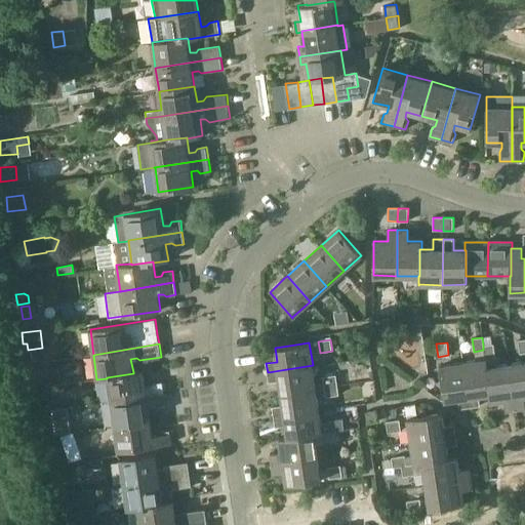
[(492,345),(483,346),(483,350),(484,359),(486,359),(494,358),(492,345)]
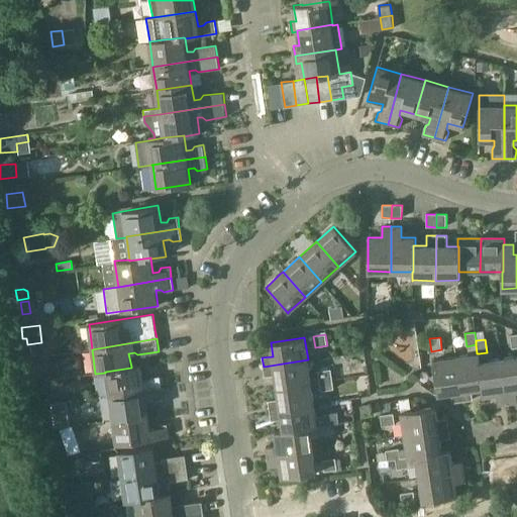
[(455,356),(461,402),(472,400),(471,390),(481,388),(483,388),(479,363),(480,362),(479,353),(477,353),(455,356)]
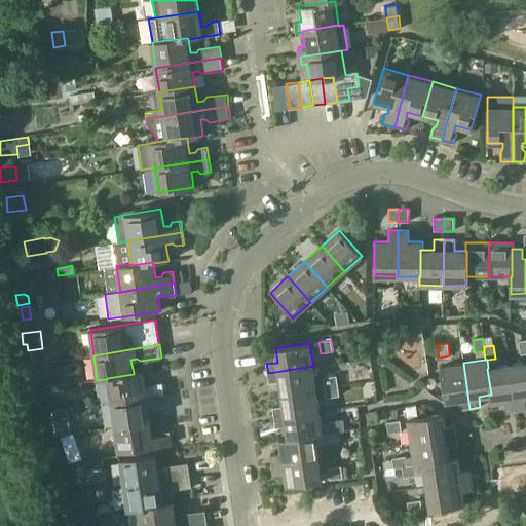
[(470,409),(463,363),(440,367),(445,401),(459,399),(460,410),(470,409)]
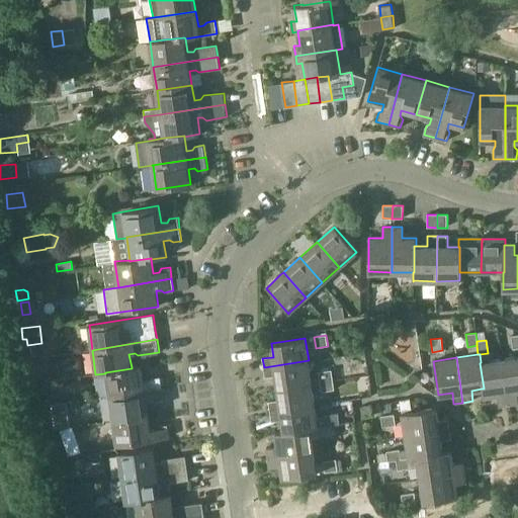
[(517,357),(502,360),(508,405),(517,403),(517,402),(516,393),(517,392),(517,357)]
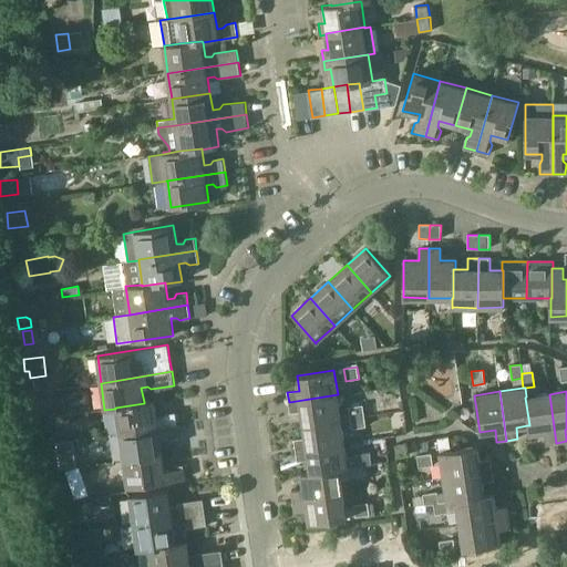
[(340,419),(338,394),(289,402),(290,413),(301,412),(303,425),(340,419)]
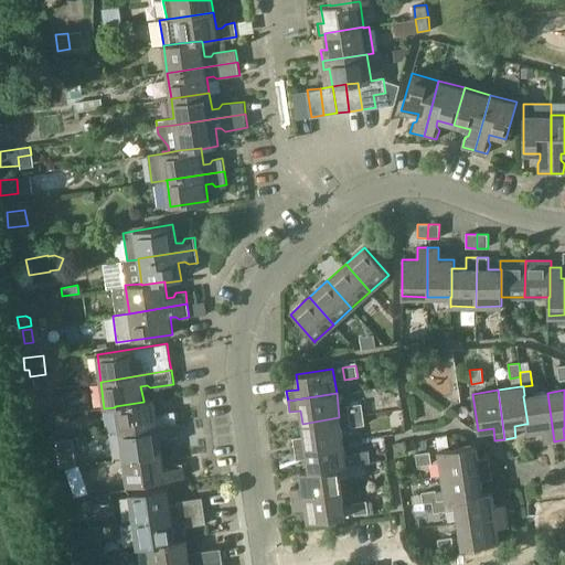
[(528,424),(525,424),(528,433),(542,430),(543,443),(554,441),(547,393),(524,395),(523,396),(528,424)]
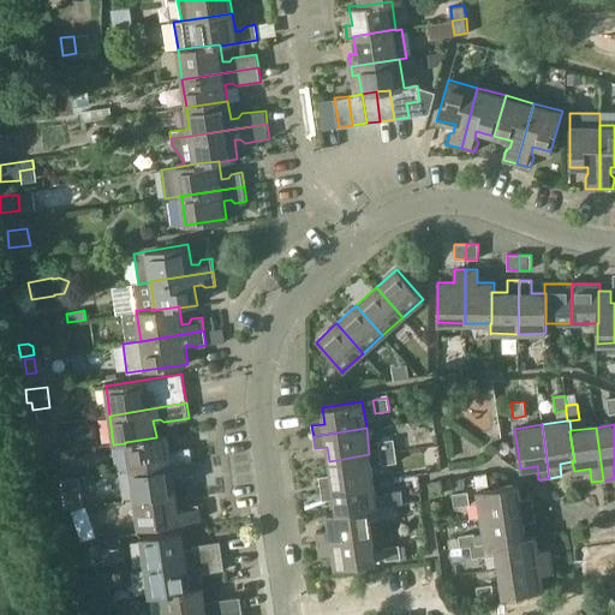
[(168,435),(156,436),(156,437),(125,442),(125,443),(130,471),(192,461),(190,448),(180,449),(178,453),(171,454),(168,435)]
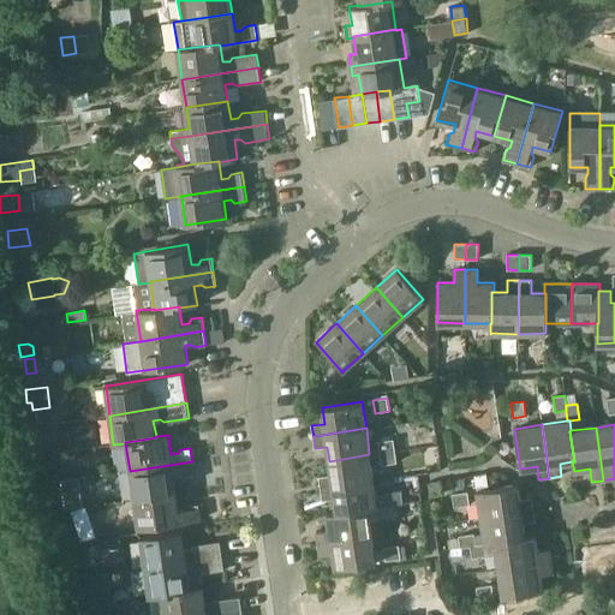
[(378,441),(381,453),(395,451),(394,440),(378,441)]
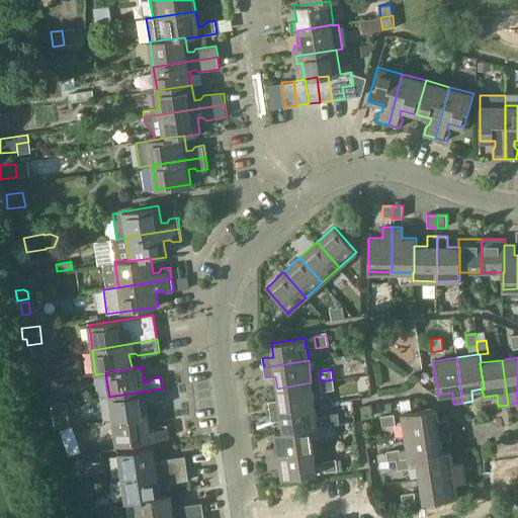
[(321,381),(322,391),(334,389),(333,379),(321,381)]
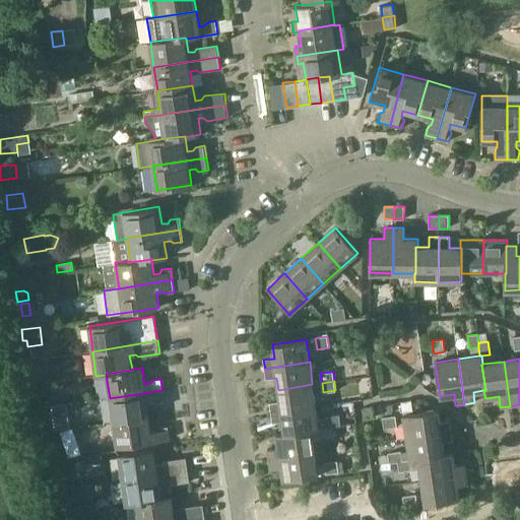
[(316,407),(312,384),(278,390),(280,402),(270,403),(272,413),(316,407)]
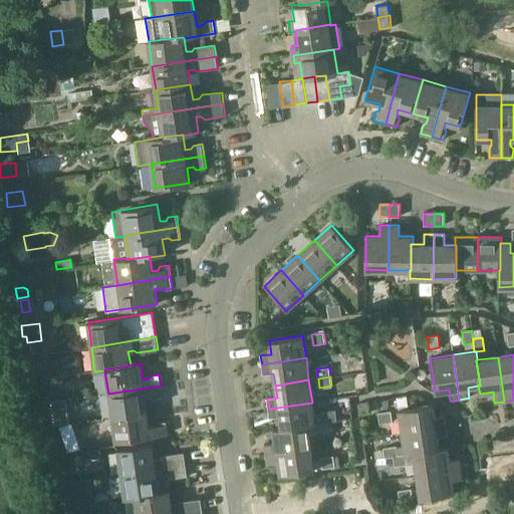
[(162,398),(161,386),(108,394),(111,418),(148,412),(146,398),(151,397),(155,399),(162,398)]
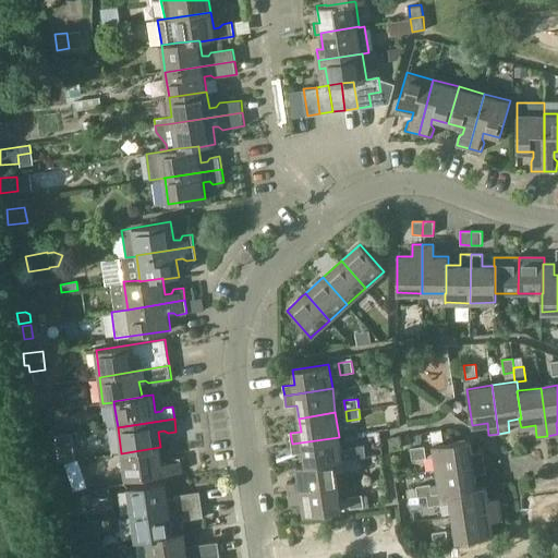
[(431,432),(432,443),(443,440),(441,431),(431,432)]
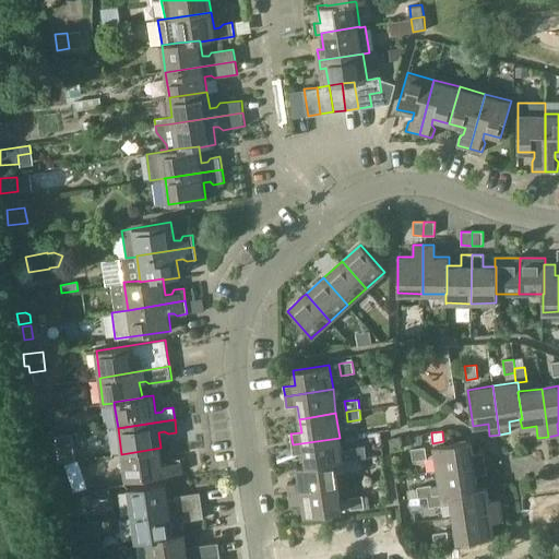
[(71,435),(55,437),(59,463),(75,461),(71,435)]
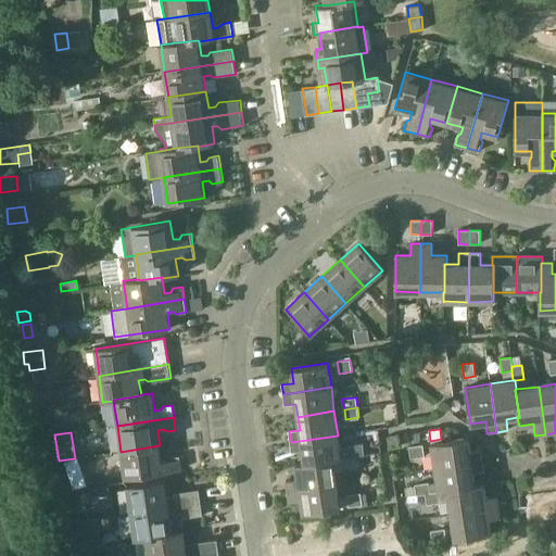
[(304,465),(332,460),(341,459),(341,458),(338,436),(291,442),(292,454),(303,453),(304,465)]
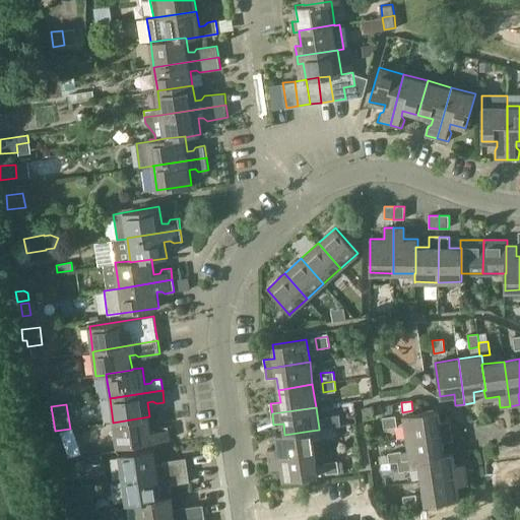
[(403,415),(406,438),(451,431),(449,420),(439,423),(437,409),(403,415)]
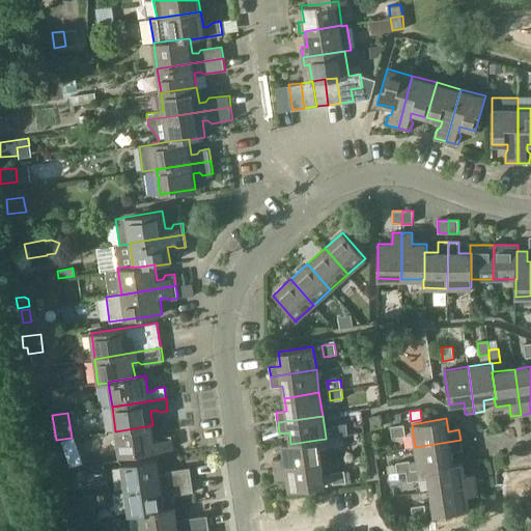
[(333,426),(334,437),(339,436),(348,435),(346,424),(333,426)]
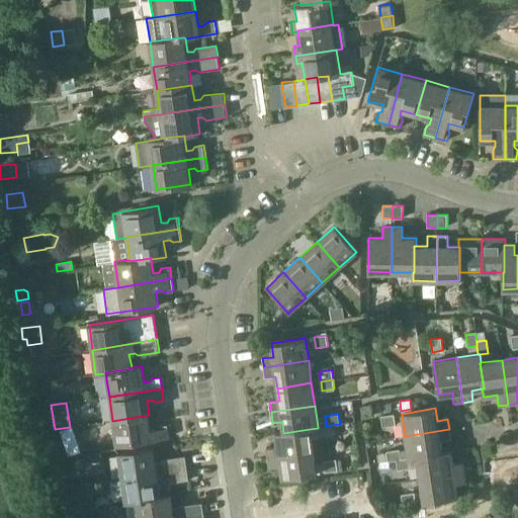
[(151,431),(149,415),(112,421),(116,445),(168,438),(167,425),(159,426),(157,430),(151,431)]
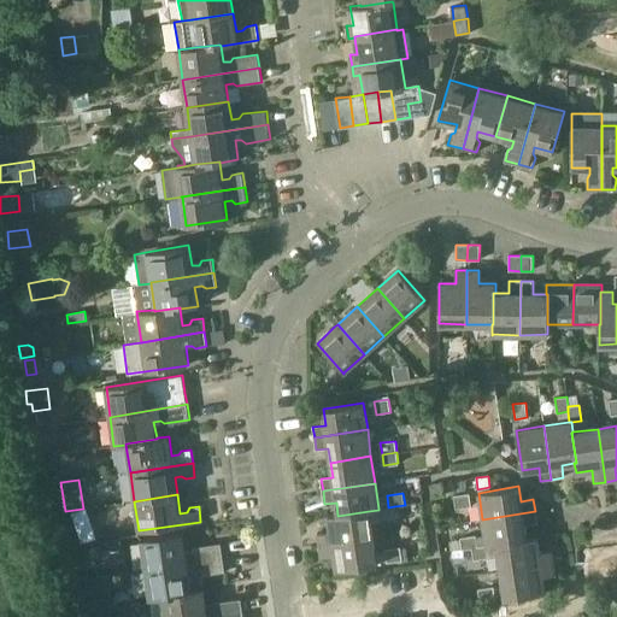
[(471,506),(469,494),(453,497),(456,509),(471,506)]
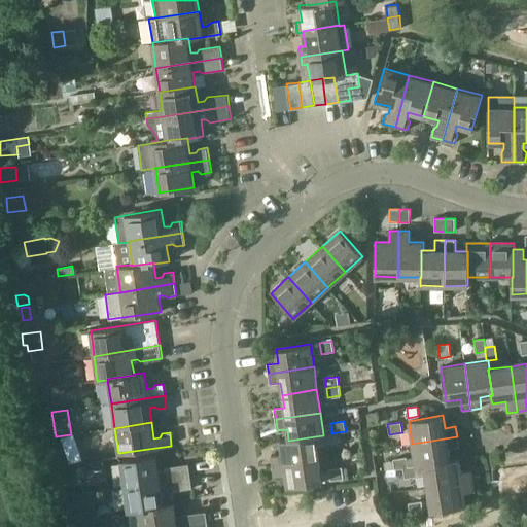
[(331,433),(323,435),(325,444),(338,442),(337,432),(331,433)]
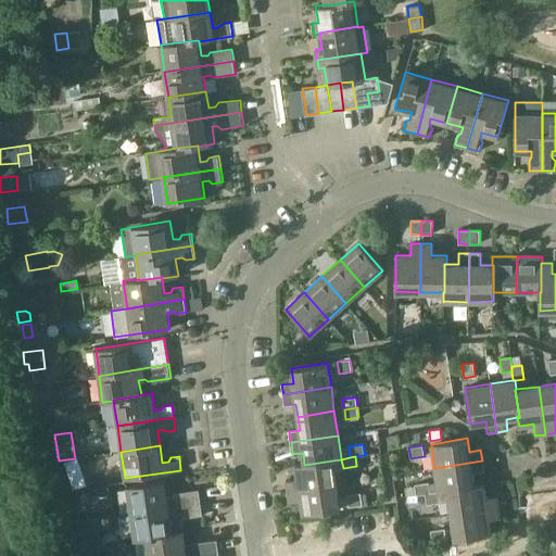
[(85,484),(76,459),(65,464),(74,489),(85,484)]
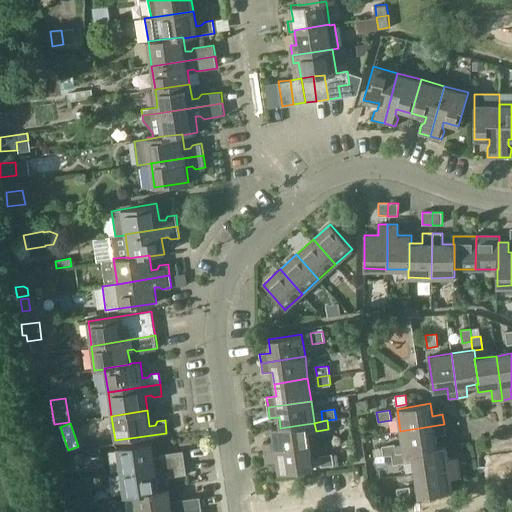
[(306,424),(280,428),(272,429),(274,442),(264,444),(265,452),(309,445),(306,424)]
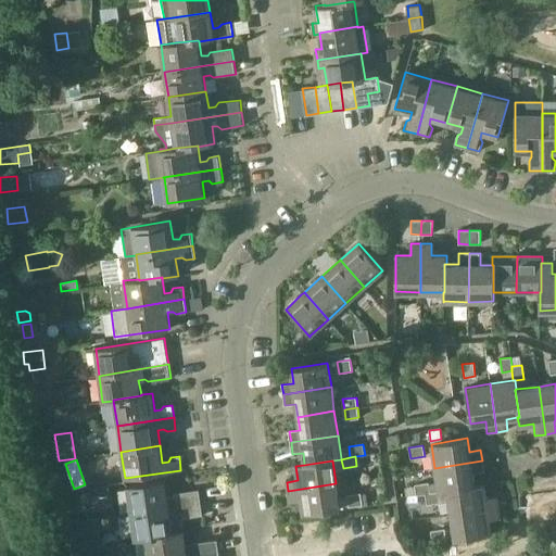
[(483,471),(482,460),(434,468),(439,492),(447,491),(447,490),(475,487),(475,485),(472,474),(483,471)]
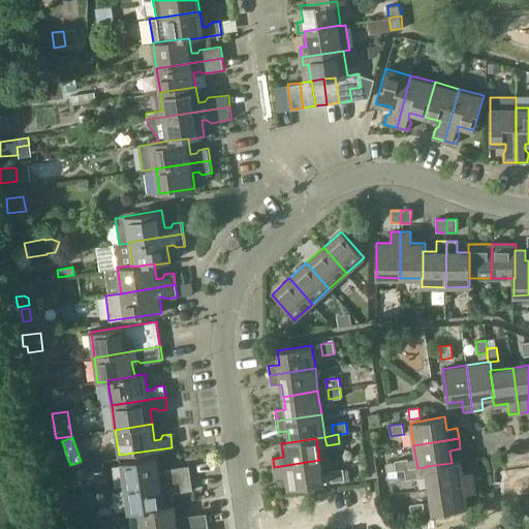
[(121,462),(125,489),(191,478),(189,466),(168,469),(165,473),(159,474),(156,457),(121,462)]
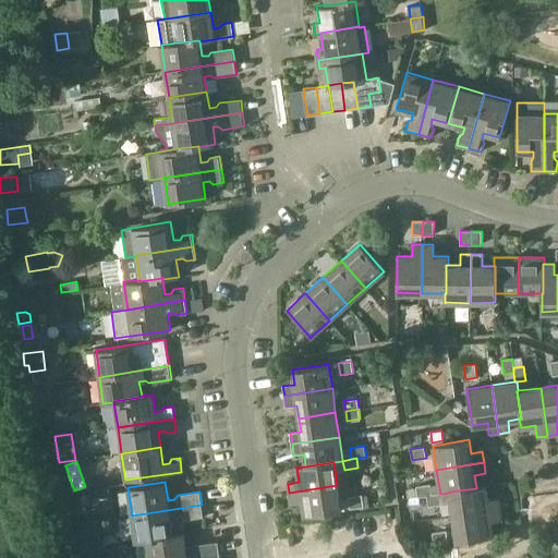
[(304,516),(305,514),(341,510),(337,485),(289,493),(290,504),(302,502),(304,516)]
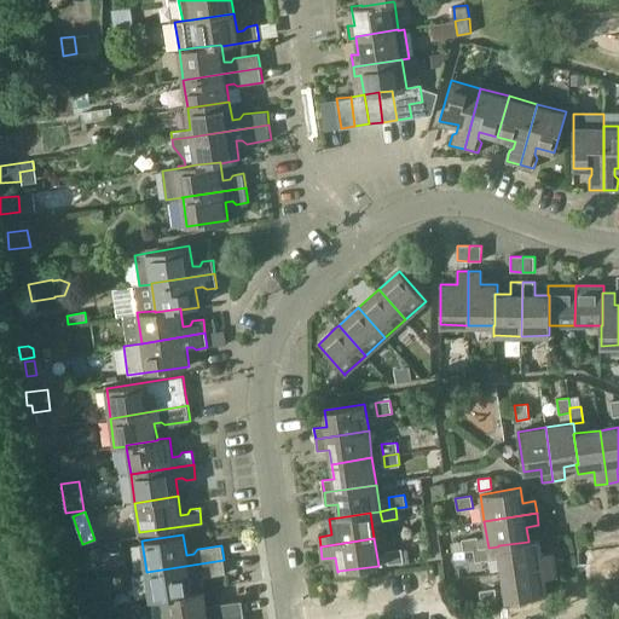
[(479,549),(476,538),(462,541),(463,551),(473,550),(479,549)]
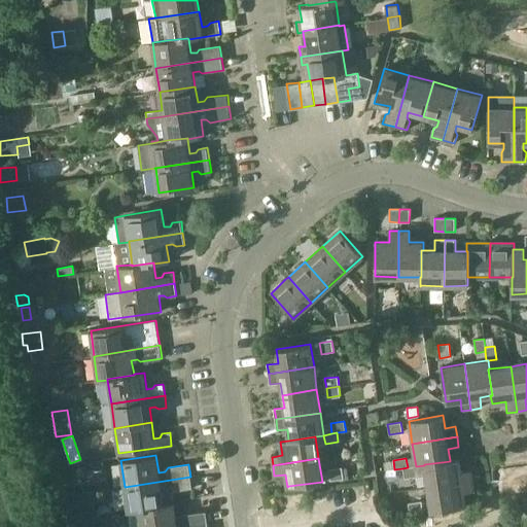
[(458,458),(450,460),(450,461),(424,464),(424,465),(427,487),(473,481),(471,470),(460,471),(458,459),(458,458)]
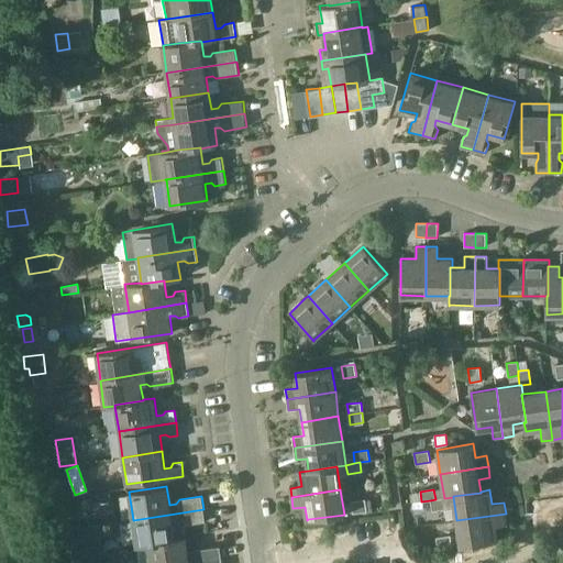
[(108,492),(96,494),(97,503),(109,500),(110,500),(109,492),(108,492)]
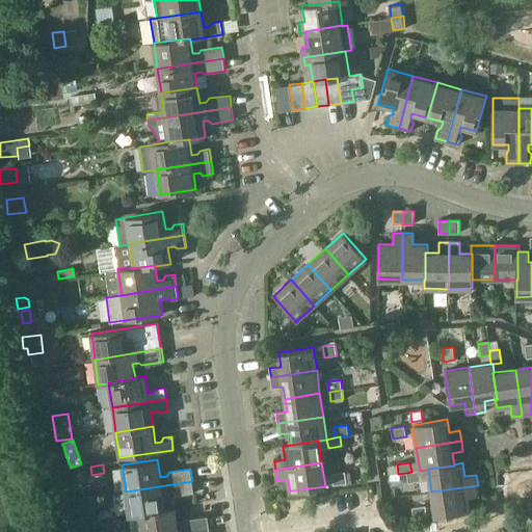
[(411,472),(406,473),(408,483),(422,481),(420,471),(411,472)]
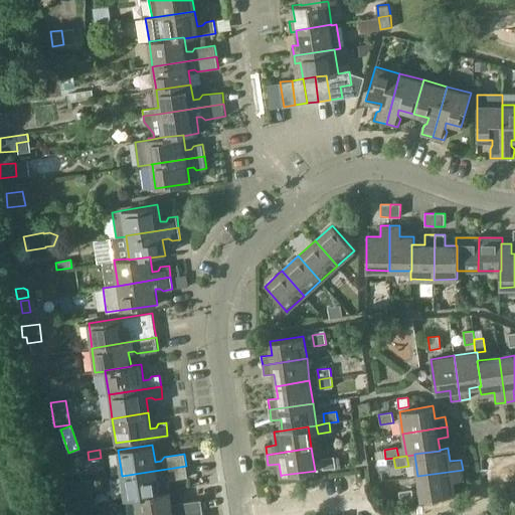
[(334,457),(321,459),(322,469),(335,468),(334,457)]
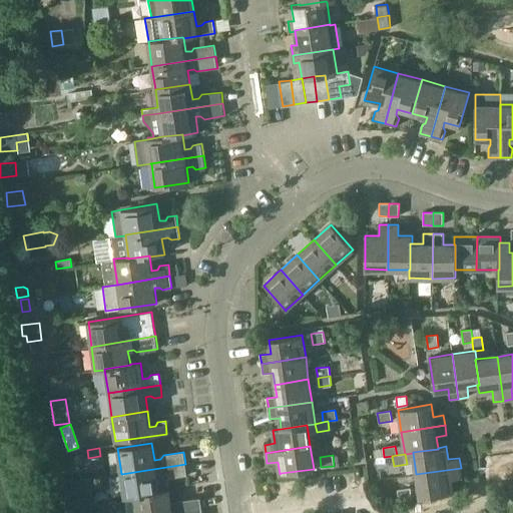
[(185,464),(121,474),(124,498),(134,497),(134,496),(158,492),(158,491),(157,477),(163,476),(167,479),(187,476),(185,464)]
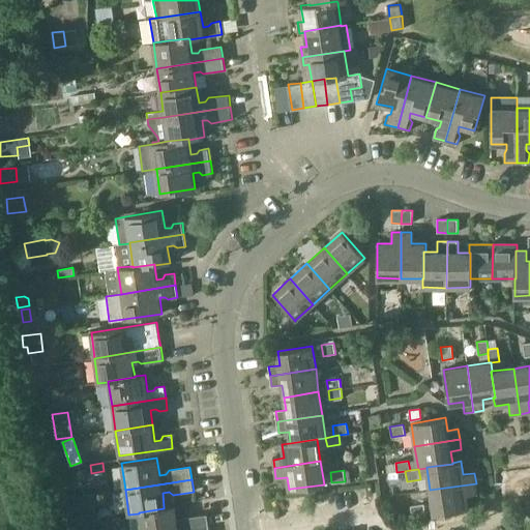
[(477,493),(476,483),(430,490),(434,513),(468,508),(466,495),(477,493)]
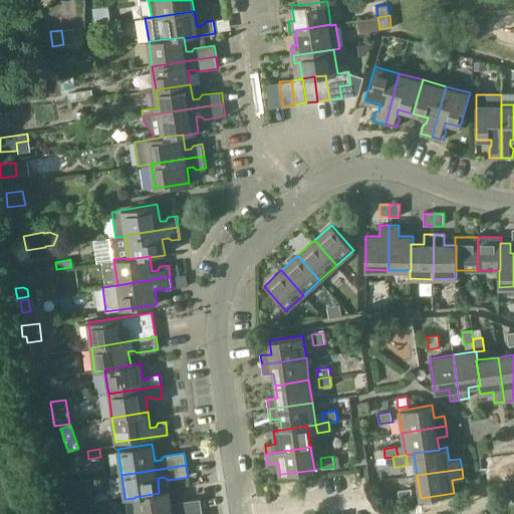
[(400,501),(413,499),(411,488),(399,490),(400,501)]
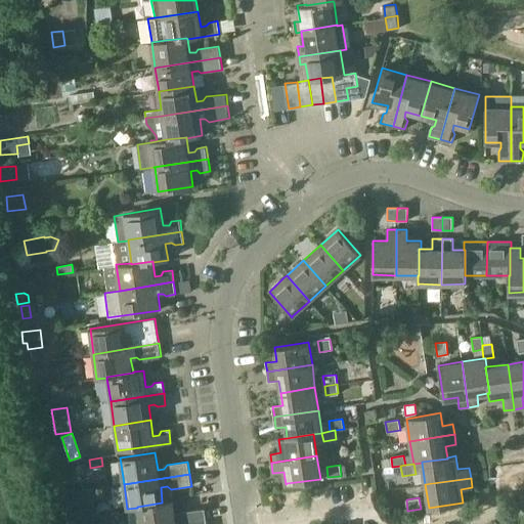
[(139,523),(188,523),(207,522),(205,509),(184,512),(182,516),(175,517),(173,499),(162,501),(162,503),(137,507),(137,508),(139,523)]
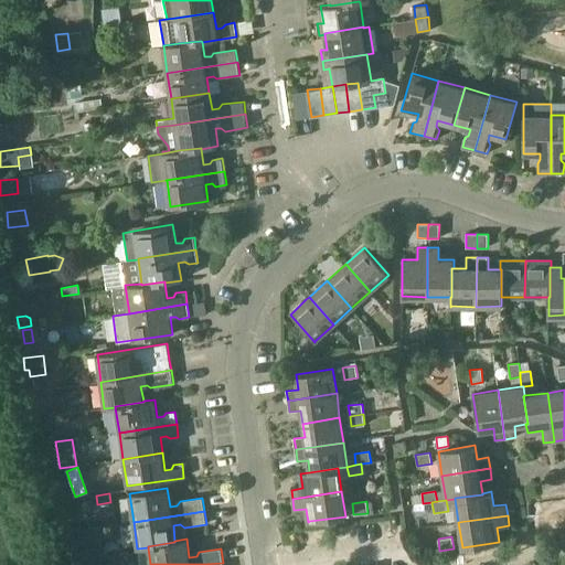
[(86,542),(92,554),(103,552),(102,540),(86,542)]
